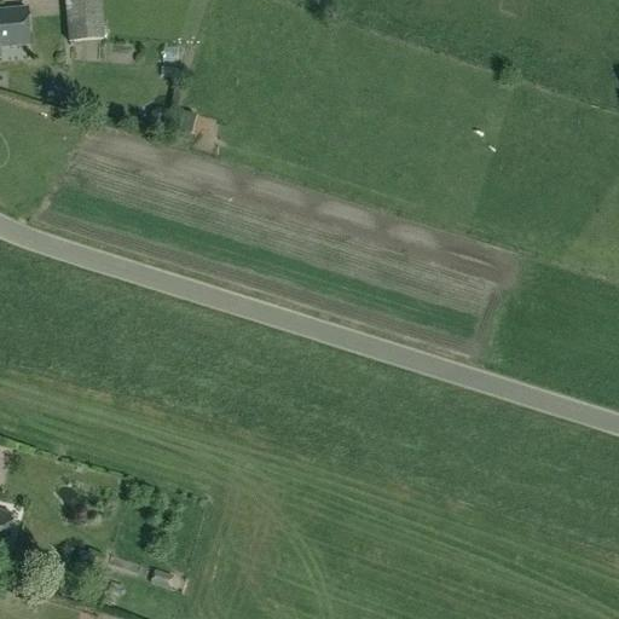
[(103,40),(99,0),(63,0),(65,42),(103,40)]
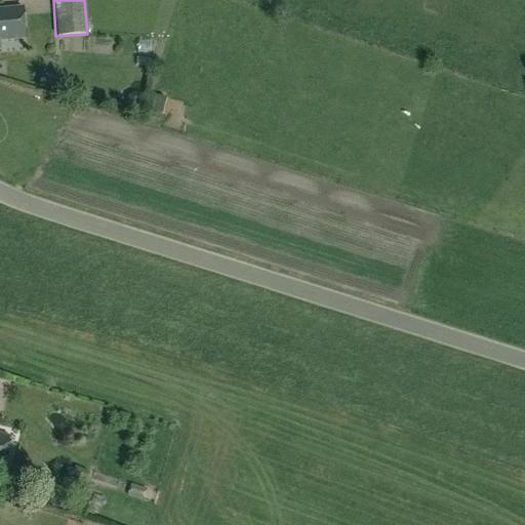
[(0,39),(7,39),(24,37),(22,8),(4,9),(0,9),(0,39)]
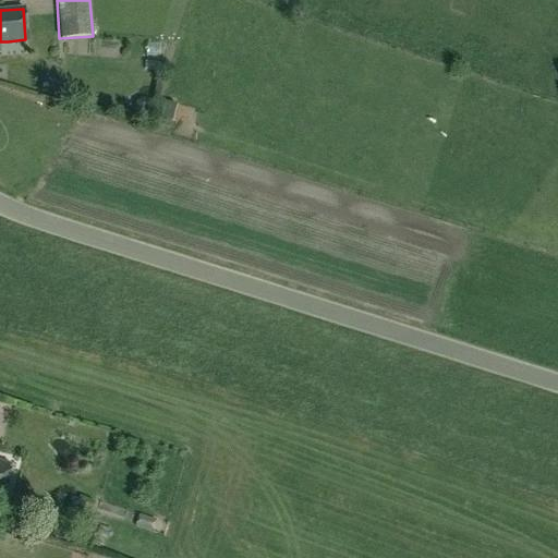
[(154,520),(138,514),(134,526),(150,532),(154,520)]
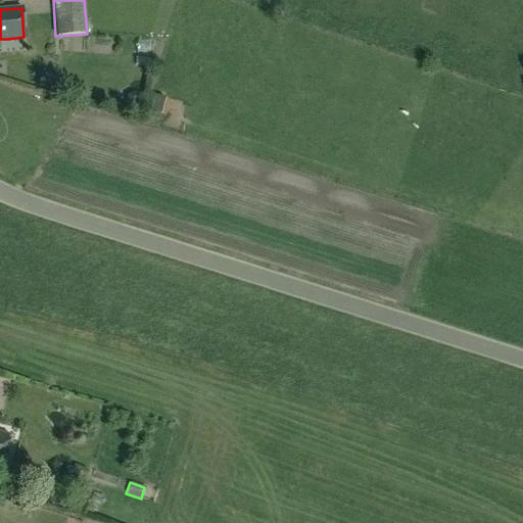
[(90,503),(99,506),(102,496),(93,493),(90,503)]
